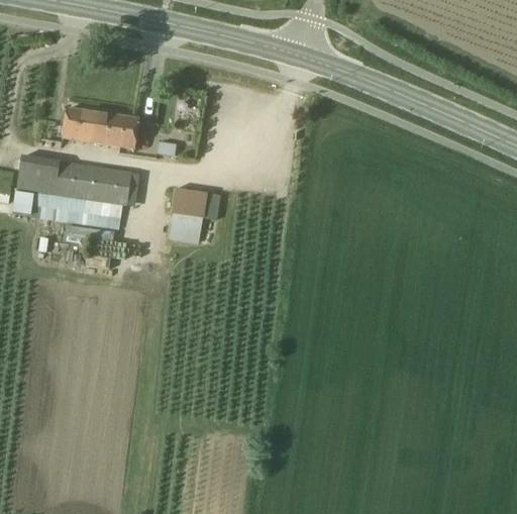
[(62,139),(91,143),(95,112),(67,108),(62,139)]
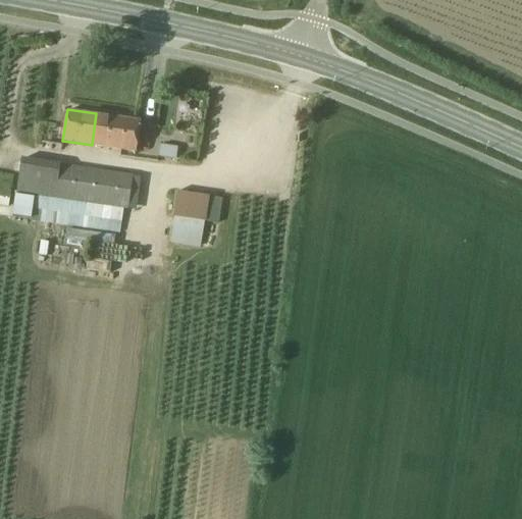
[(96,113),(92,145),(136,151),(140,119),(96,113)]
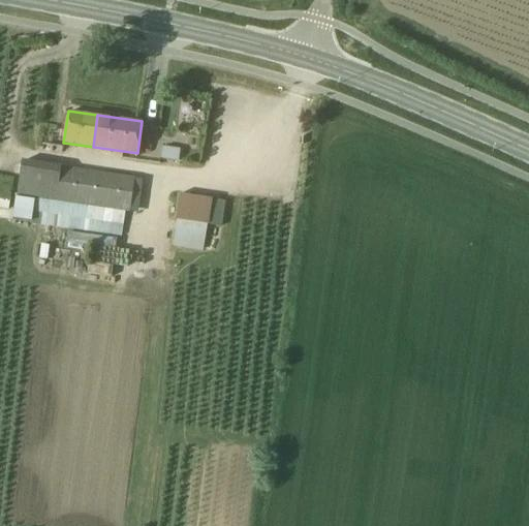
[(162,145),(160,157),(178,160),(180,147),(162,145)]
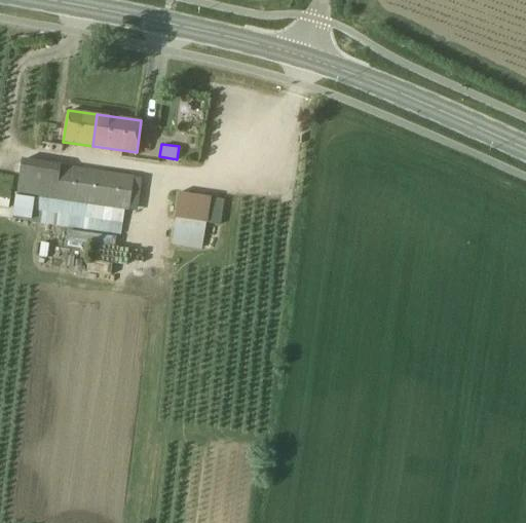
[(134,176),(22,158),(12,217),(29,219),(33,194),(128,209),(134,176)]
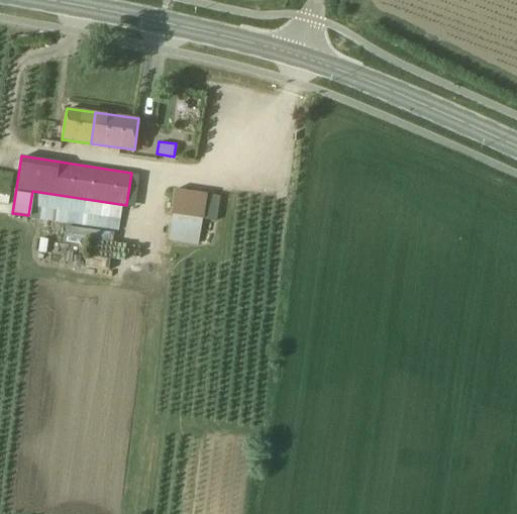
[(0,169),(0,201),(8,203),(13,172),(0,169)]
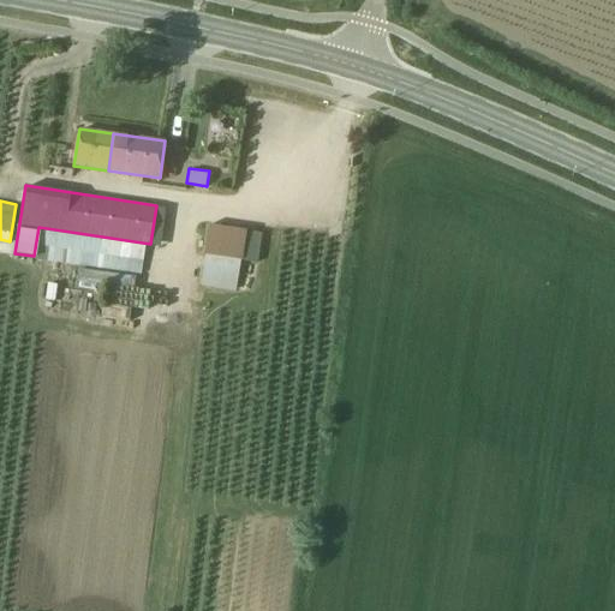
[(244,229),(207,223),(203,252),(257,261),(261,232),(244,229)]
